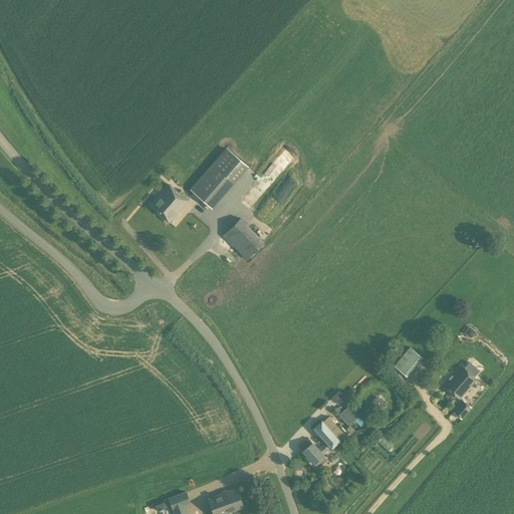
[(226,148),(190,190),(212,209),(248,167),(226,148)]
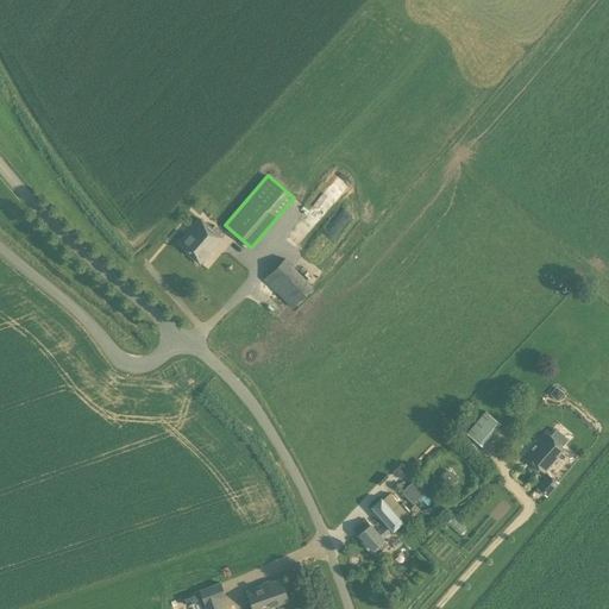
[(212,230),(200,219),(180,244),(188,251),(187,252),(199,263),(224,236),(214,226),(212,230)]
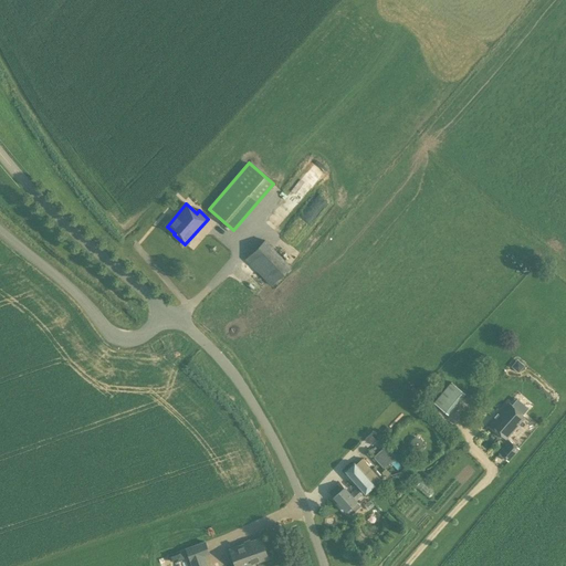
[(290,266),(264,240),(245,259),(271,285),(290,266)]
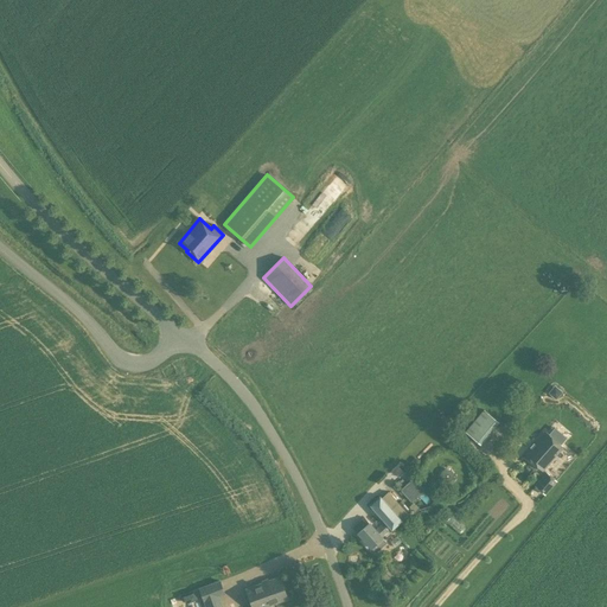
[(480,445),(499,422),(484,409),(465,433),(480,445)]
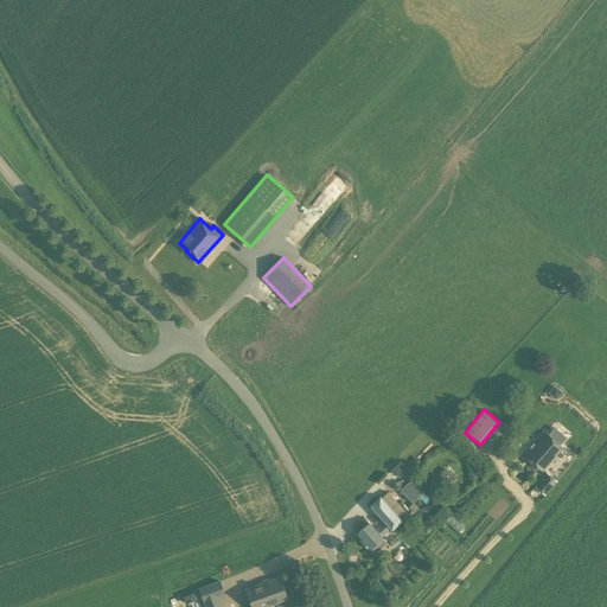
[(575,432),(586,439),(594,427),(583,420),(575,432)]
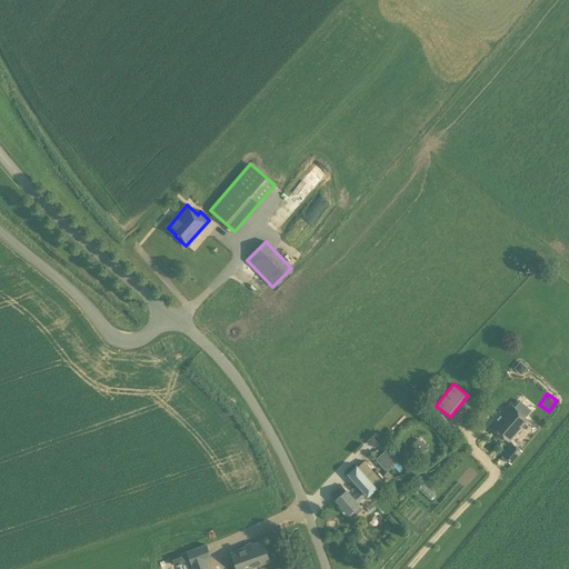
[(508,441),(528,419),(525,417),(530,410),(519,401),(513,407),(510,403),(490,427),(508,441)]
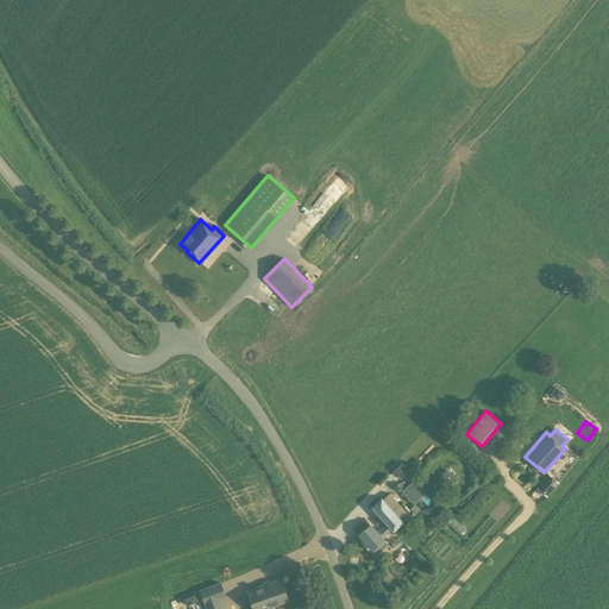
[(546,496),(558,483),(548,473),(535,488),(546,496)]
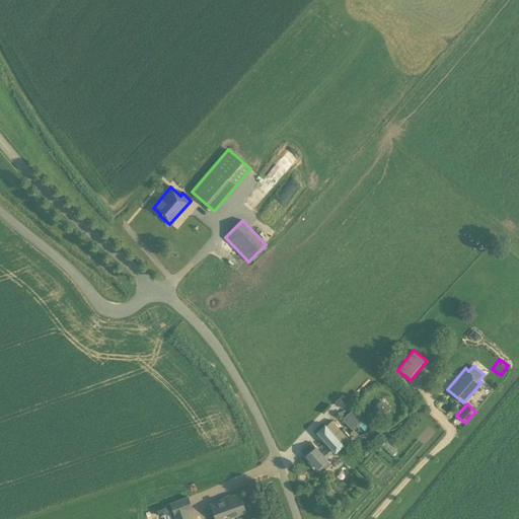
[(350,429),(361,418),(352,408),(341,419),(350,429)]
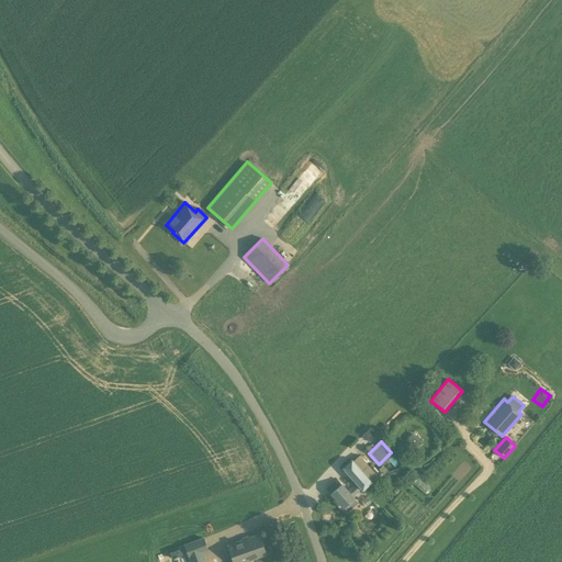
[(362,491),(372,482),(352,458),(340,468),(362,491)]
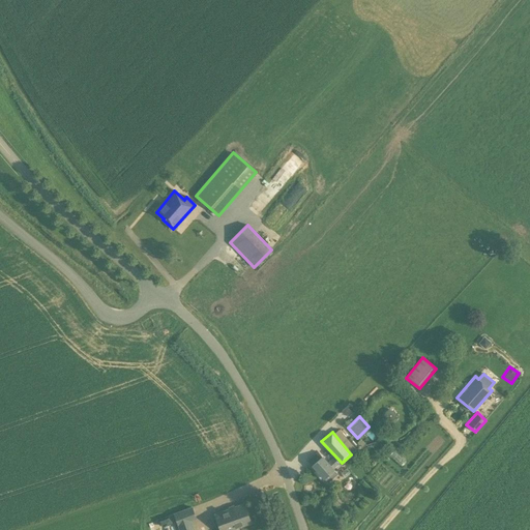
[(403,467),(407,462),(393,450),(389,455),(403,467)]
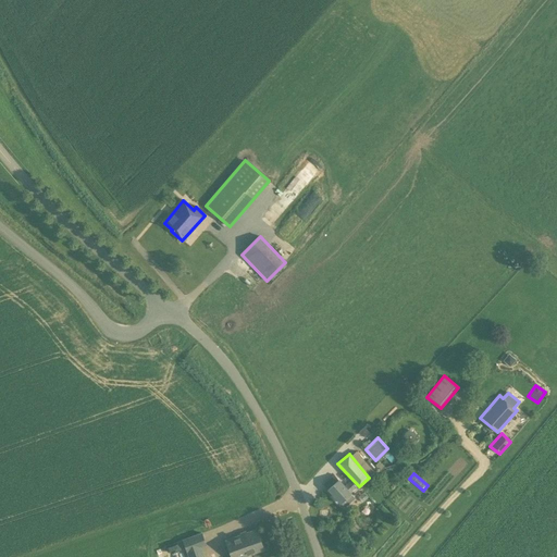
[(334,474),(323,484),(333,494),(330,496),(336,503),(338,500),(345,507),(355,498),(349,492),(356,486),(350,480),(344,486),(334,474)]
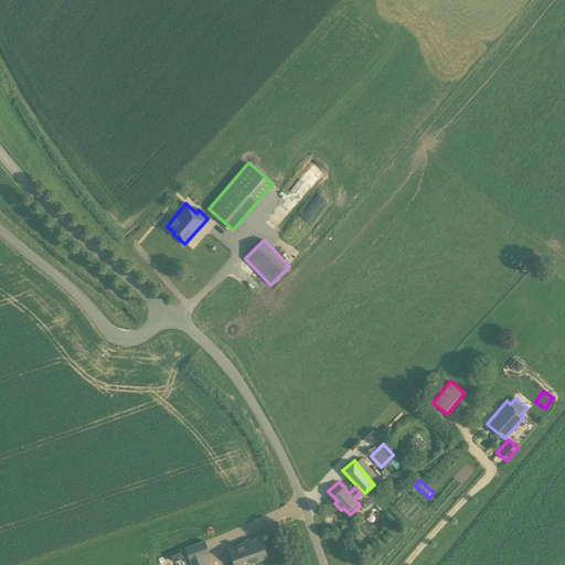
[(368,510),(373,504),(369,499),(363,504),(368,510)]
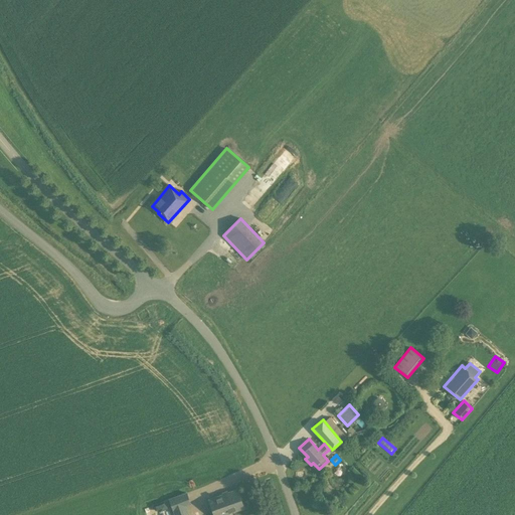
[(229,513),(243,508),(236,489),(208,500),(213,514),(228,514),(229,514),(229,513)]
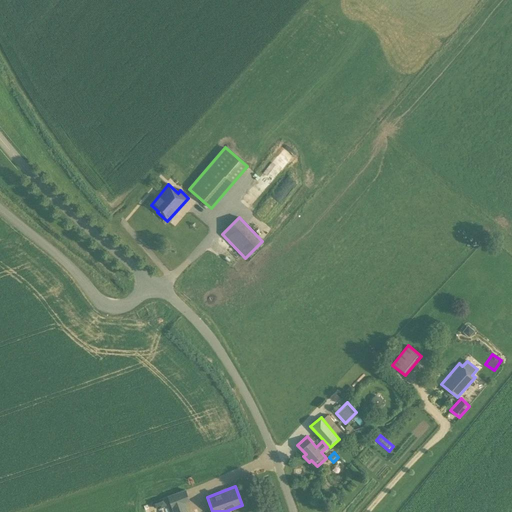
[(172,507),(189,501),(185,490),(168,496),(172,507)]
